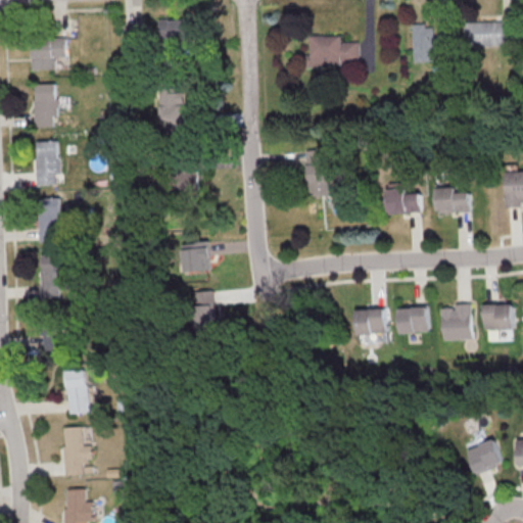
[(159,17),(159,37),(194,38),(195,18),(159,17)]
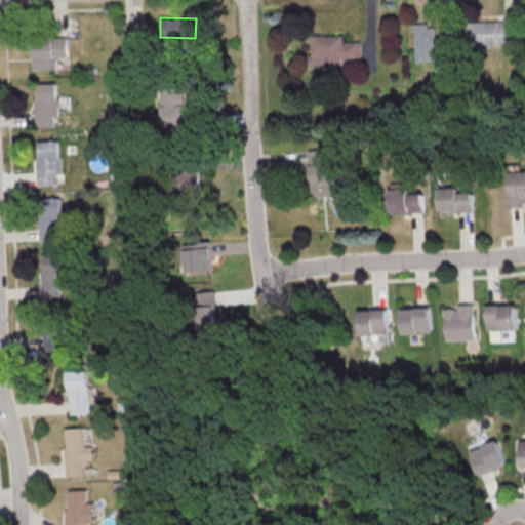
[(483,47),(514,43),(511,17),(467,24),(470,42),(482,41),(483,47)]
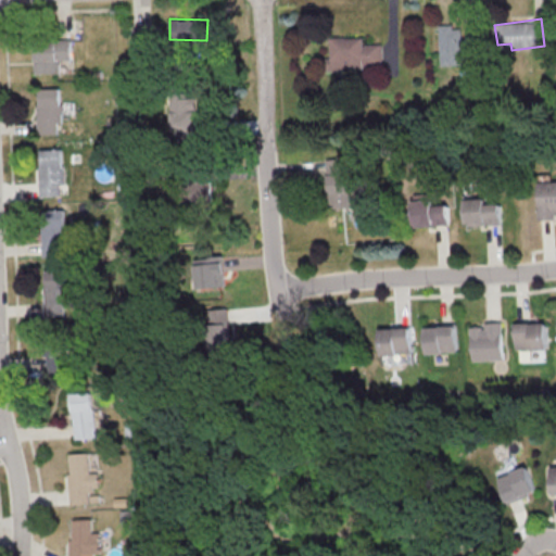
[(439,65),(462,64),(462,47),(479,47),(478,28),(453,29),(453,24),(438,24),(439,65)]
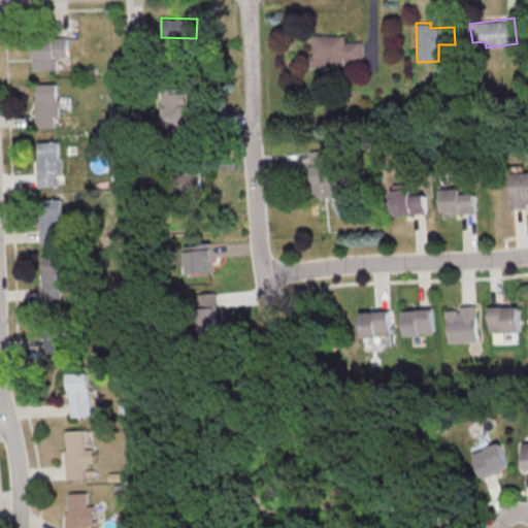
[(125,27),(126,52),(144,51),(143,26),(125,27)]
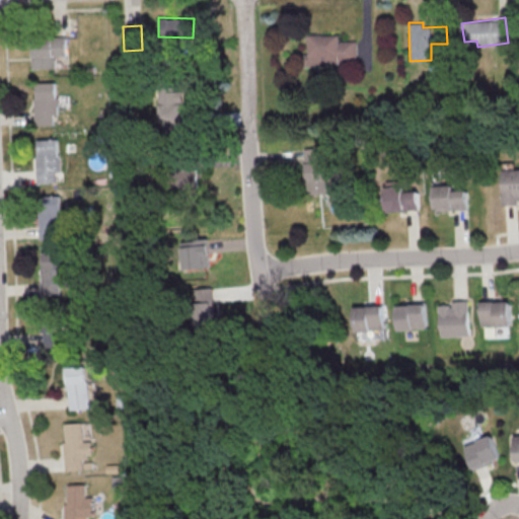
[(338,41),(338,34),(307,34),(307,54),(302,54),(302,66),(338,67),(338,62),(356,62),(356,41),(338,41)]
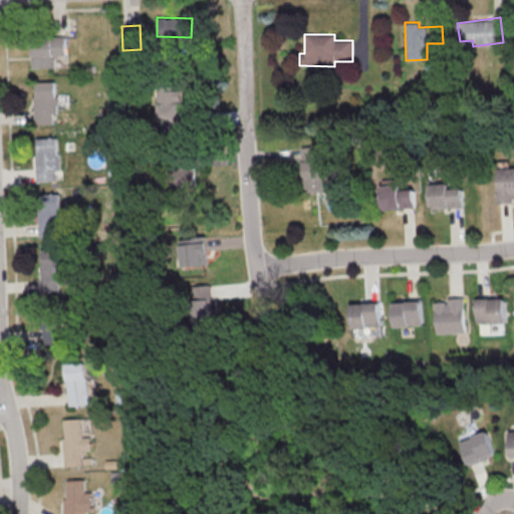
[(54,67),(54,55),(64,55),(64,36),(30,37),(31,67),(54,67)]
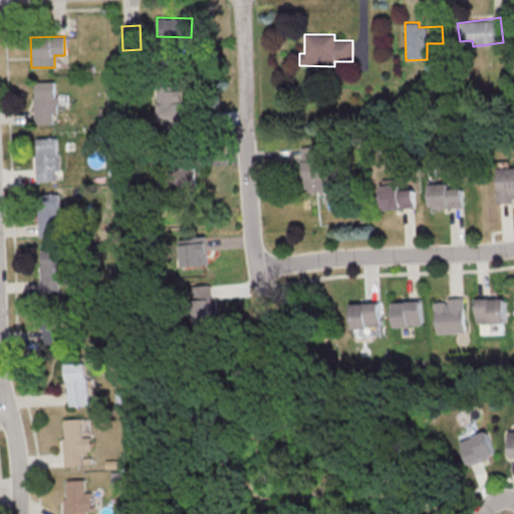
[(56,81),(34,82),(35,123),(52,123),(52,113),(57,113),(56,81)]
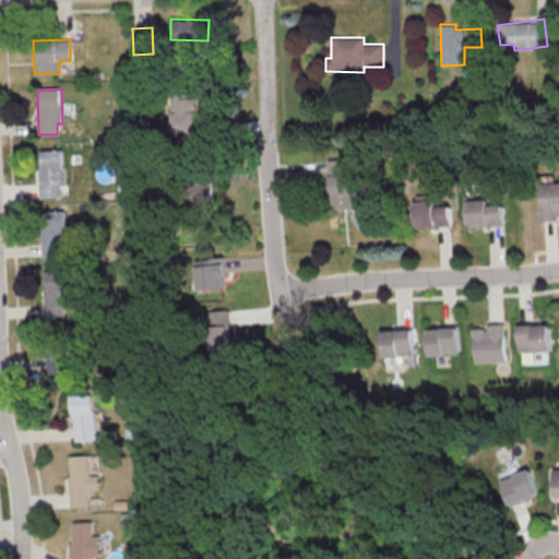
[(195,94),(170,95),(170,135),(197,135),(195,94)]
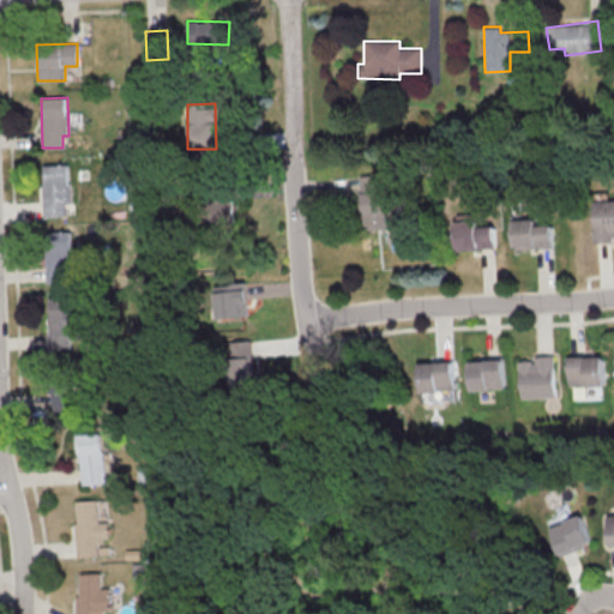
[(43,216),(71,215),(70,164),(42,164),(43,216)]
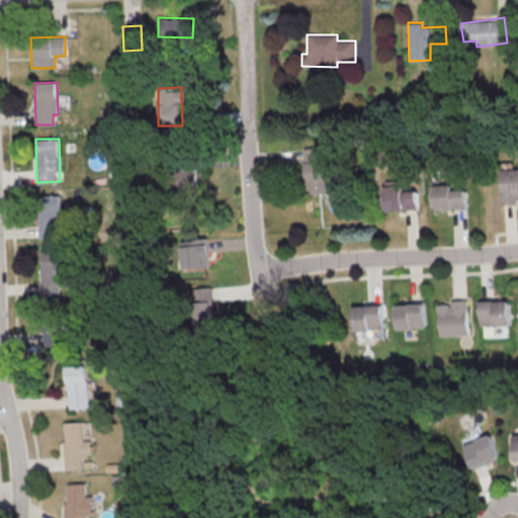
[(325,192),(323,147),(304,148),(306,193),(325,192)]
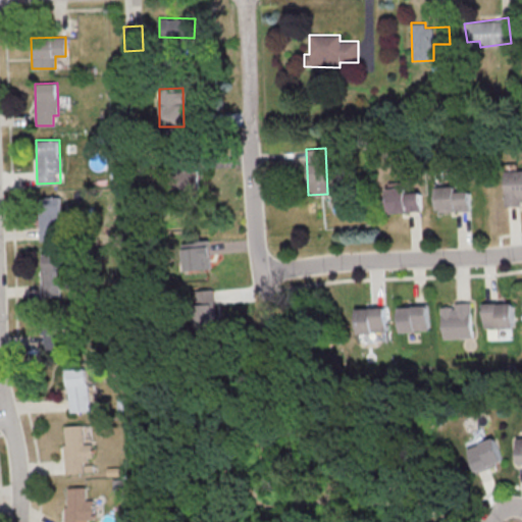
[(177,189),(198,190),(199,170),(177,169),(177,189)]
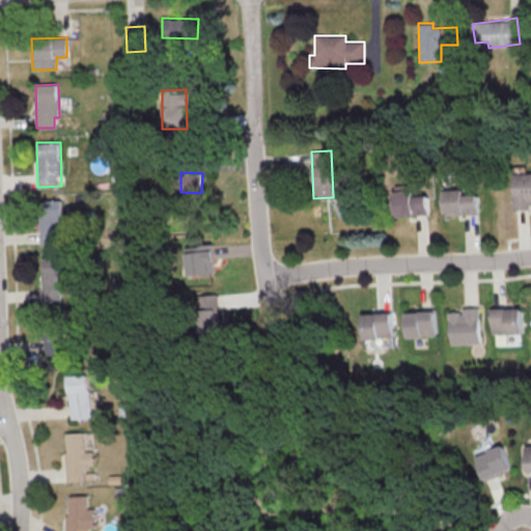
[(530,205),(530,172),(513,173),(515,210),(530,210),(530,206),(530,205)]
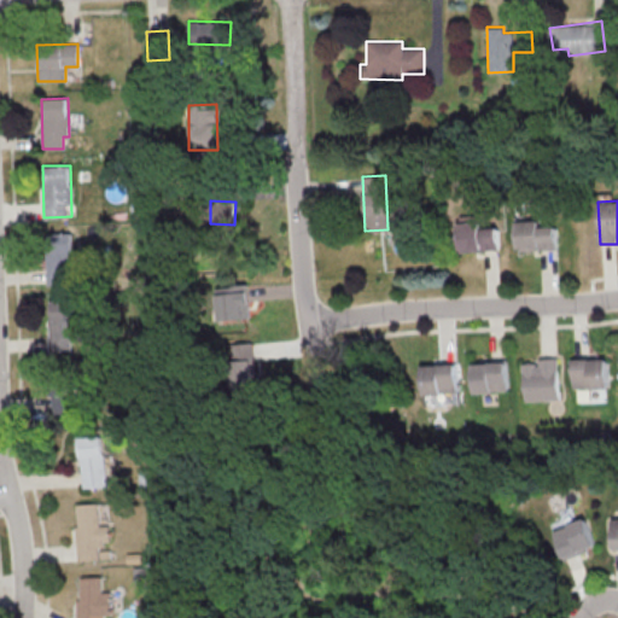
[(516,221),(517,250),(557,249),(555,226),(538,226),(538,220),(516,221)]
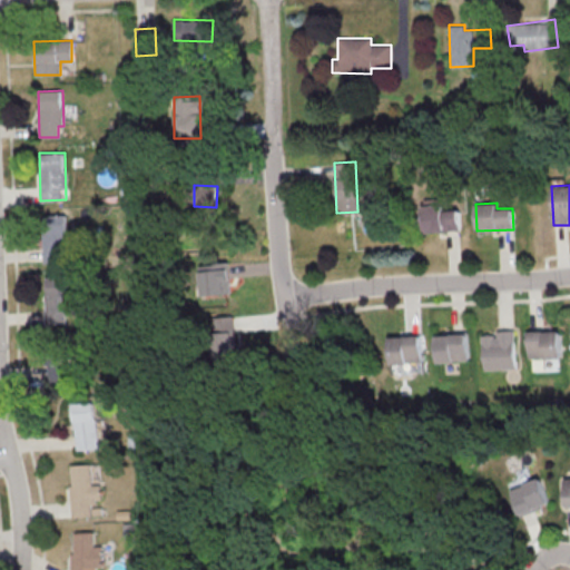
[(459,232),(459,207),(423,206),(423,231),(459,232)]
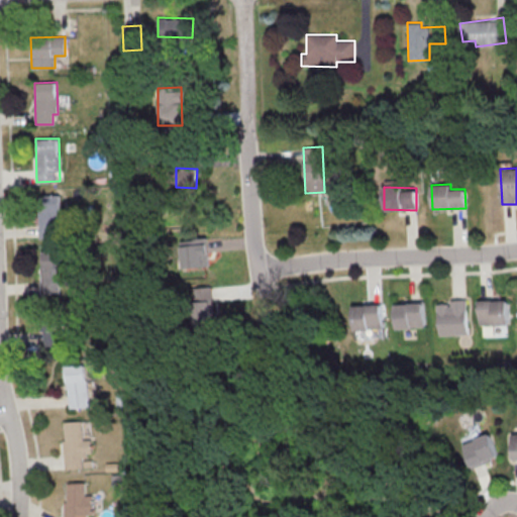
[(39,238),(61,237),(60,195),(38,195),(39,238)]
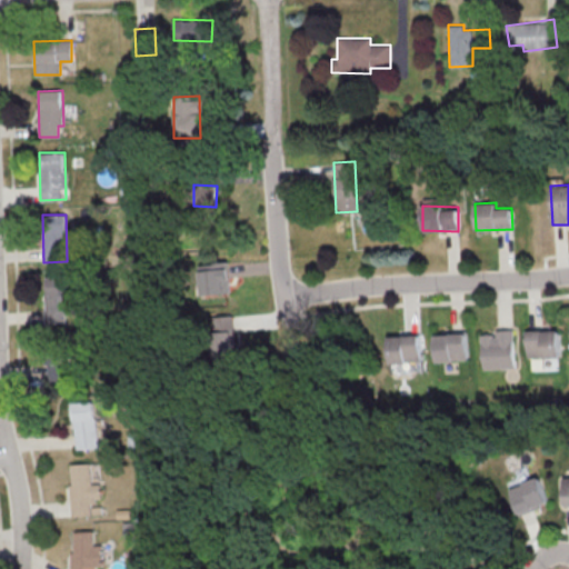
[(193,295),(230,293),(228,262),(199,263),(200,282),(193,282),(193,295)]
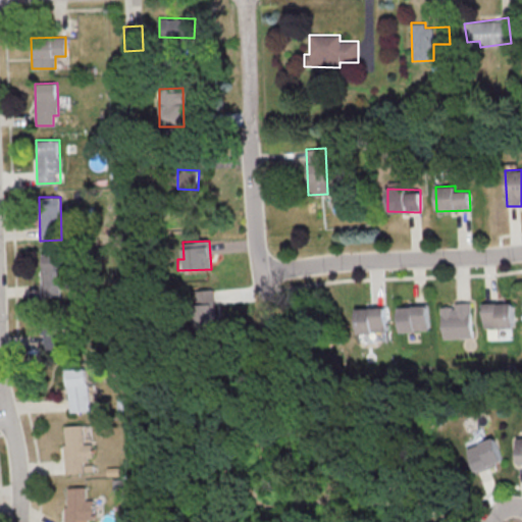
[(41,254),(42,298),(60,297),(60,285),(65,284),(63,253),(41,254)]
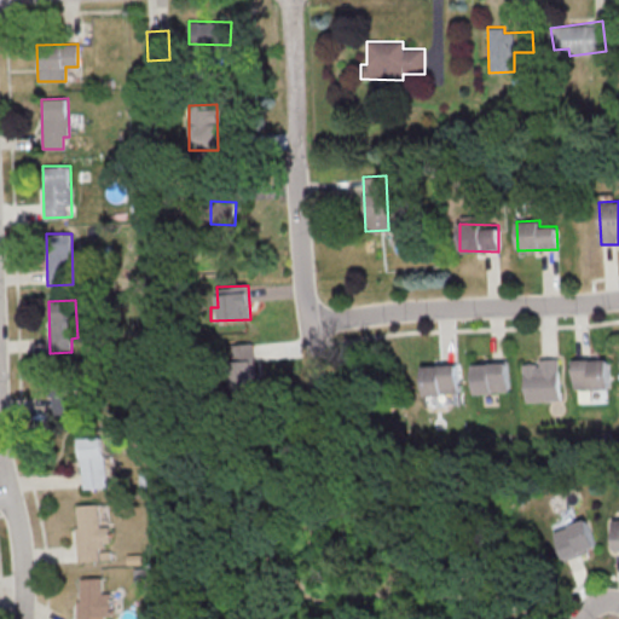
[(231,389),(254,388),(253,343),(230,343),(231,389)]
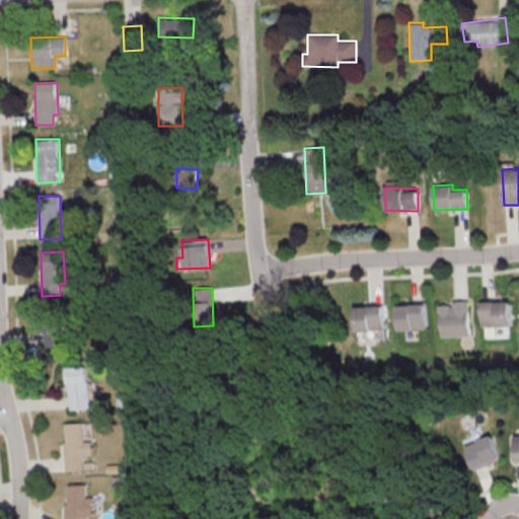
[(479,300),(480,326),(510,325),(509,299),(479,300)]
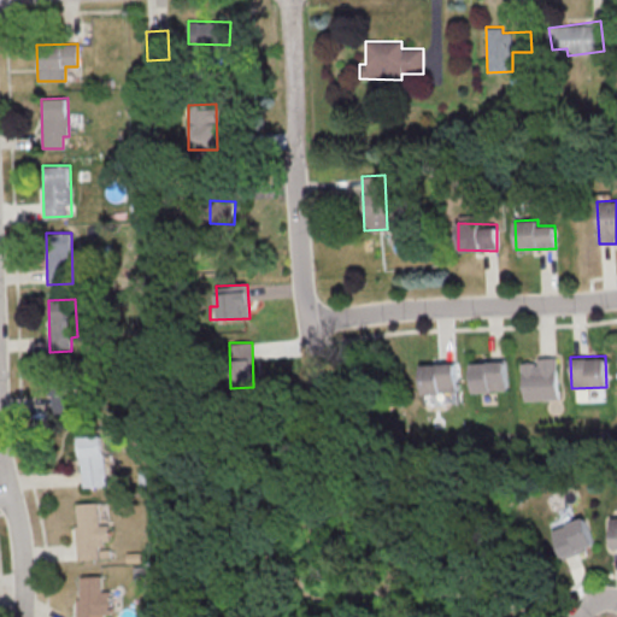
[(556,357),(536,357),(538,362),(521,363),(521,400),(557,399),(556,357)]
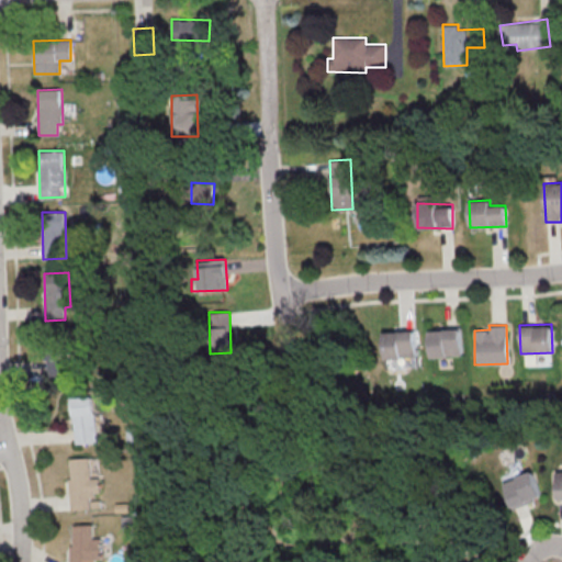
[(429,357),(460,356),(460,328),(428,329),(429,357)]
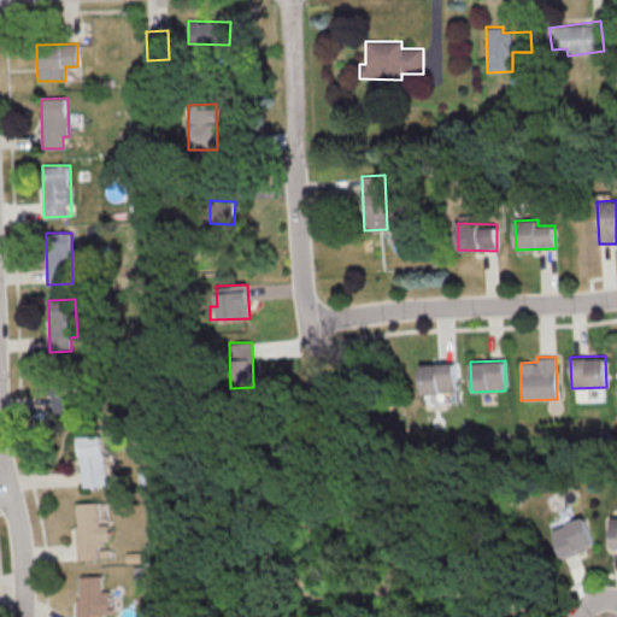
[(457,392),(456,362),(419,363),(421,393),(457,392)]
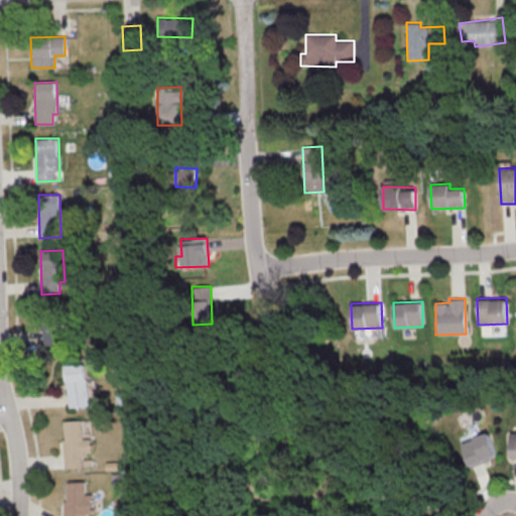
[(45,345),(57,345),(57,329),(45,329),(45,345)]
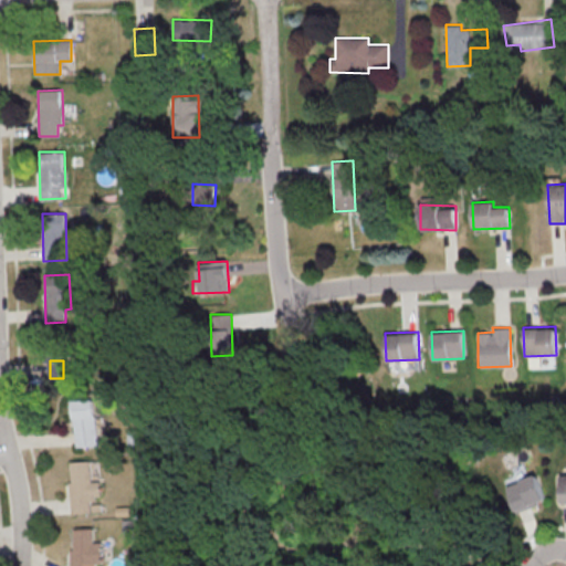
[(73,447),(95,446),(94,399),(72,399),(73,447)]
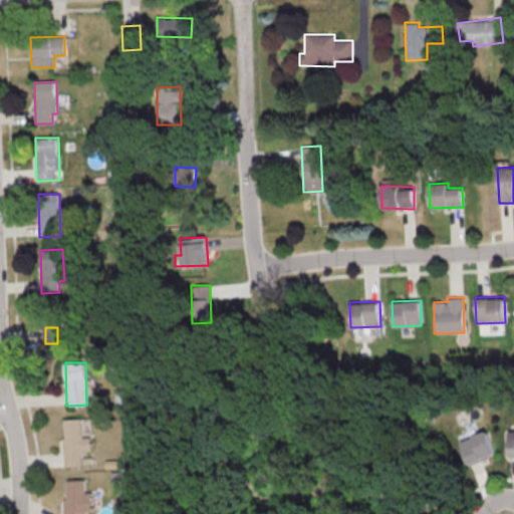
[(59,419),(62,466),(78,465),(77,452),(87,452),(87,436),(79,437),(78,418),(59,419)]
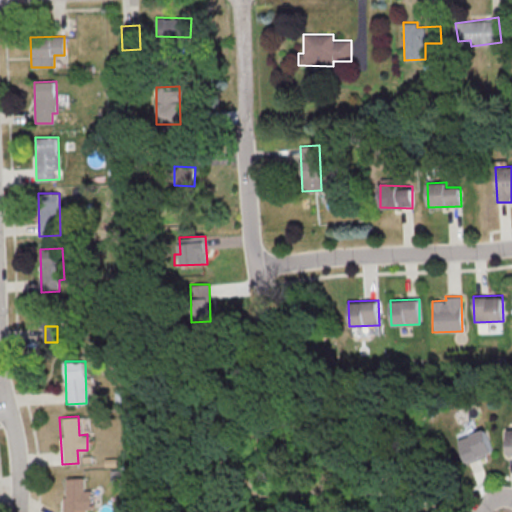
[(493,455),(487,430),(459,437),(465,461),(493,455)]
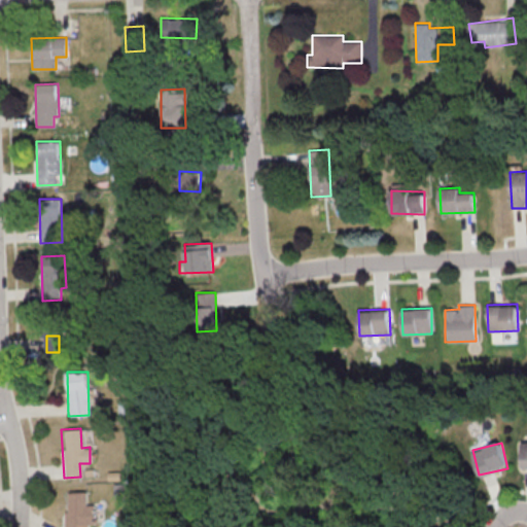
[(64,526),(81,526),(92,526),(92,504),(83,504),(83,491),(64,492),(64,526)]
